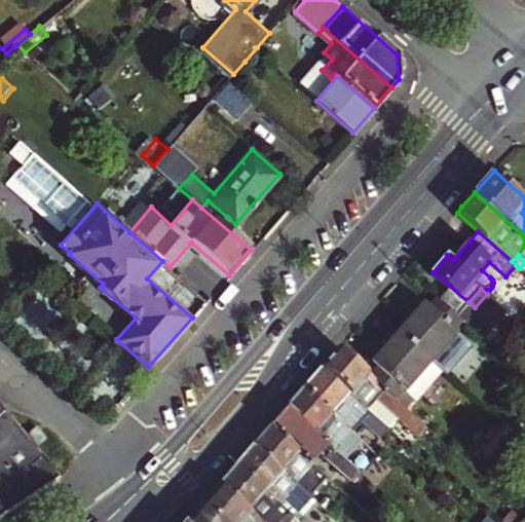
[(425,301),(399,332),(430,361),(457,330),(455,328),(462,319),(438,297),(430,306),(425,301)]
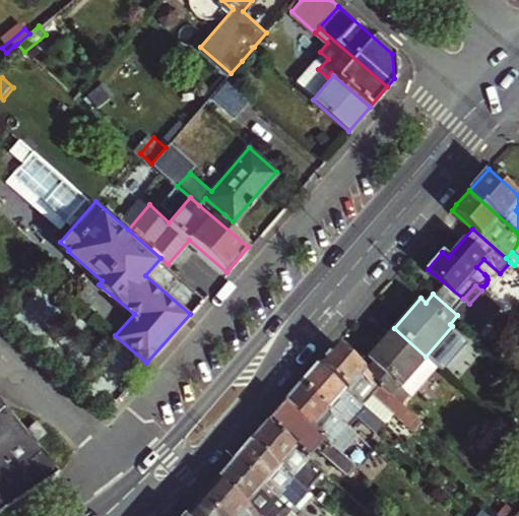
[(400,386),(426,357),(394,328),(368,359),(373,363),(367,371),(391,392),(397,384),(400,386)]
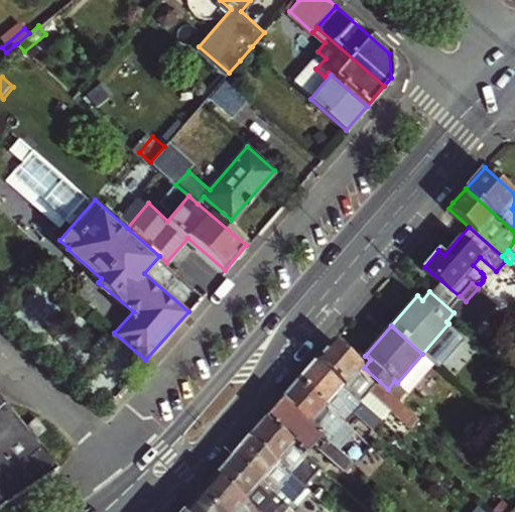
[(364,368),(333,341),(316,360),(362,399),(370,390),(392,408),(413,426),(420,417),(388,389),(364,368)]
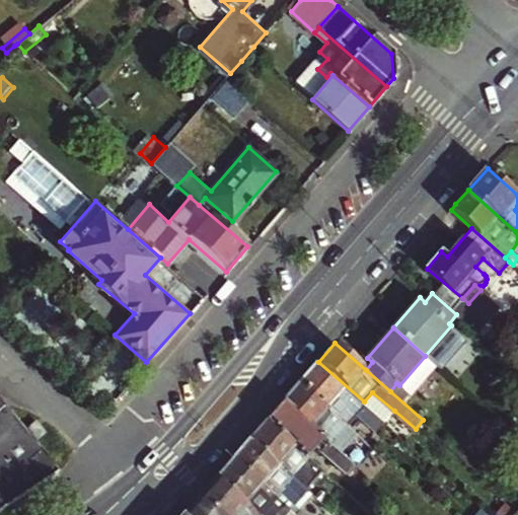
[(365,403),(364,401),(318,362),(312,368),(301,380),(349,423),(361,409),(365,403)]
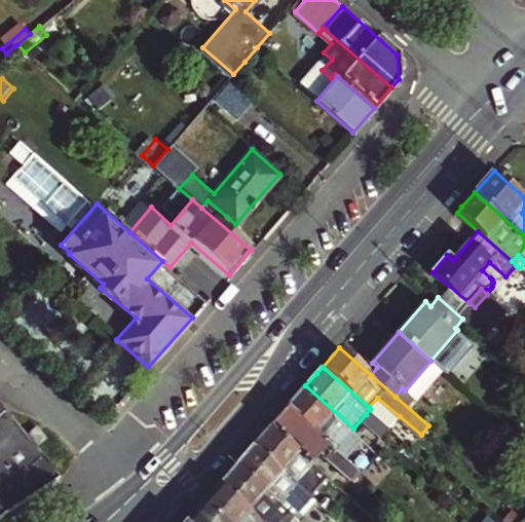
[(353,429),(305,385),(288,406),(336,448),(348,435),(357,442),(362,436),(353,429)]
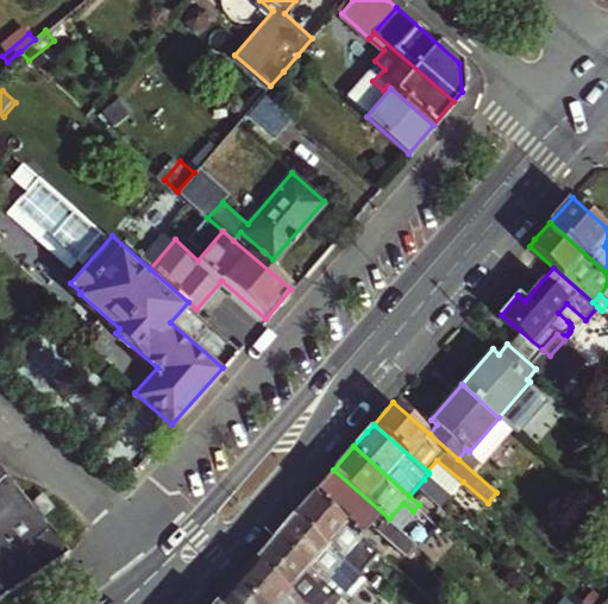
[(428,473),(447,490),(452,494),(463,482),(437,460),(427,471),(428,473)]
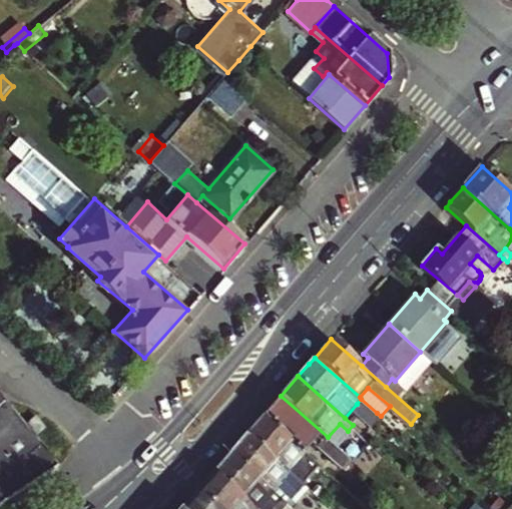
[(0,496),(54,458),(0,394),(0,496)]
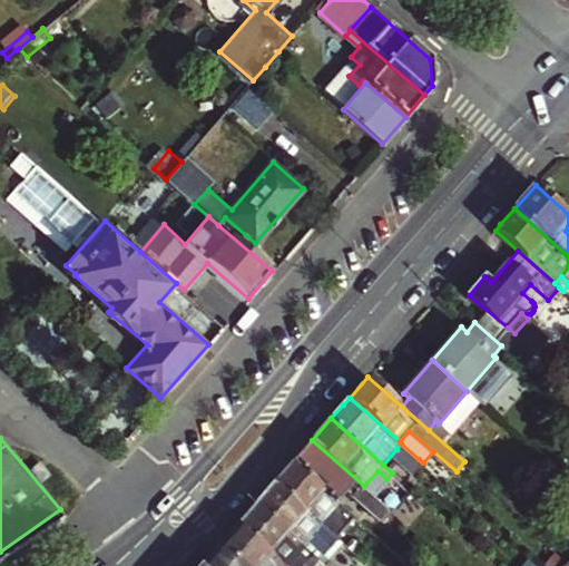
[(386,505),(364,486),(312,440),(294,460),(336,497),(345,488),(380,518),(389,507),(386,505)]
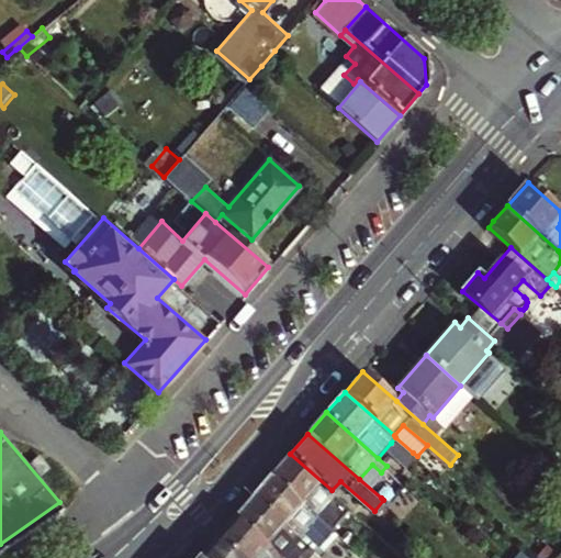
[(408,458),(413,453),(395,437),(391,443),(408,458)]
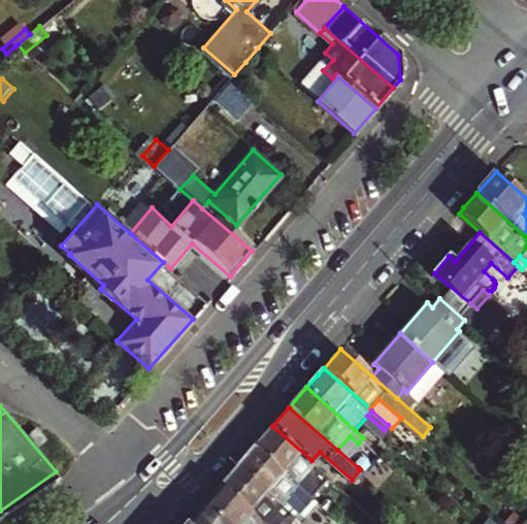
[(311,460),(272,426),(255,446),(301,486),(315,498),(331,513),(338,504),(322,490),(332,479),(311,460)]
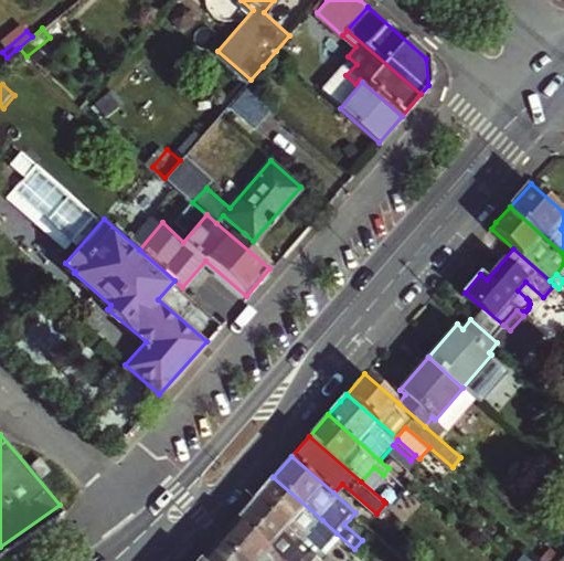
[(267,484),(254,499),(317,553),(318,554),(322,549),(337,533),(322,520),(273,477),(267,484)]
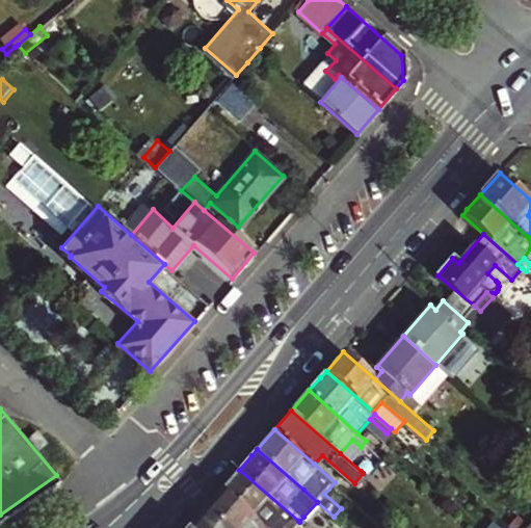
[(369,463),(361,471),(363,473),(382,491),(391,481),(369,463)]
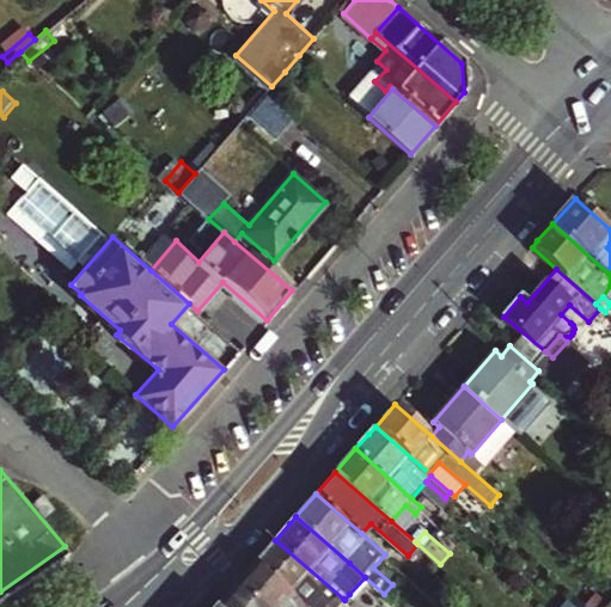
[(335,606),(343,599),(275,540),(256,562),(307,606),(335,606)]
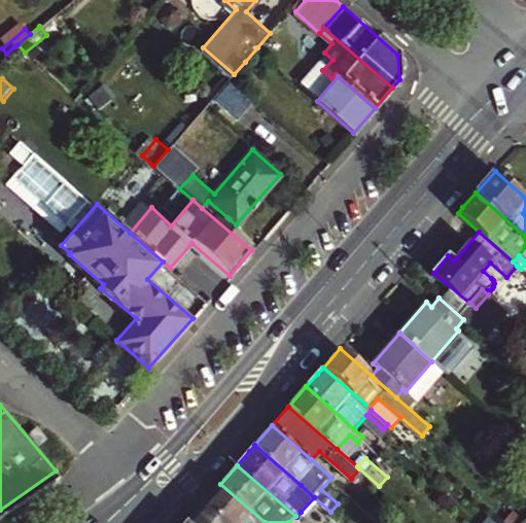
[(204,503),(225,522),(265,522),(220,484),(204,503)]
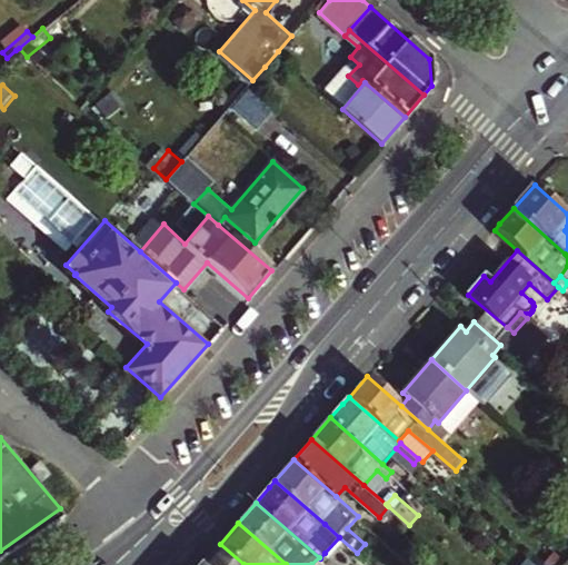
[(243,564),(220,544),(201,564),(243,564)]
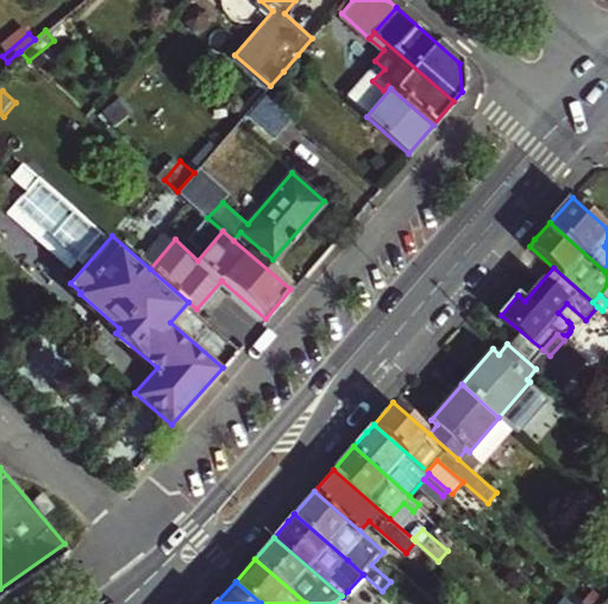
[(363,603),(348,591),(343,597),(350,603),(363,603)]
